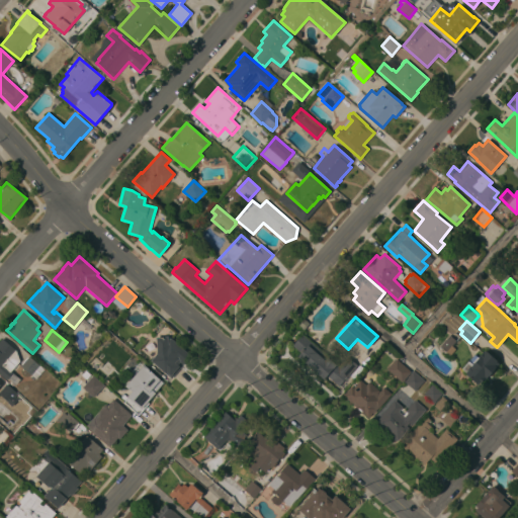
[(339,385),(332,379),(330,382),(325,378),(324,379),(298,356),(300,353),(292,345),(303,334),(338,366),(347,356),(357,365),(339,385)]
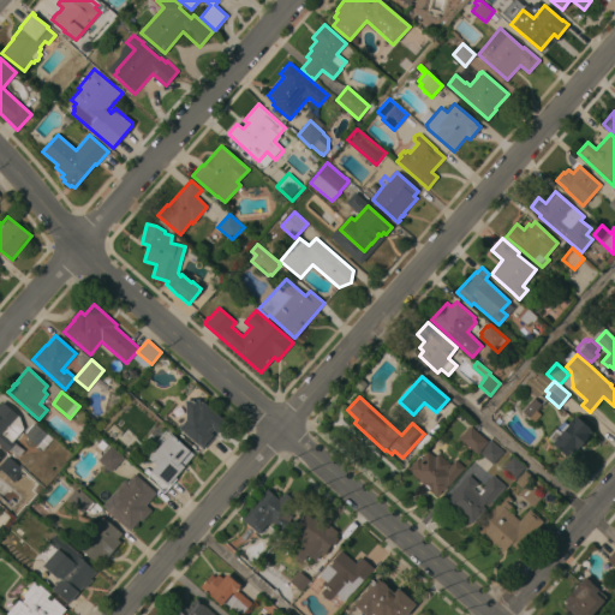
[(533,398),(542,405),(536,411),(541,415),(535,422),(521,411),(533,398)]
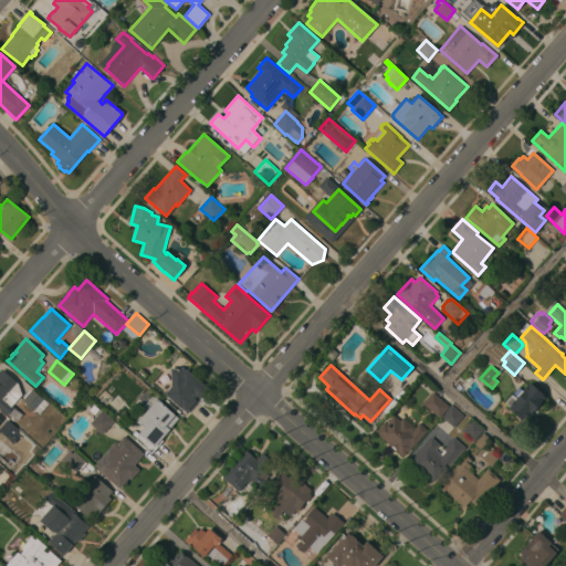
[(165,394),(171,386),(170,368),(184,367),(184,371),(185,369),(186,370),(187,369),(203,384),(194,396),(199,400),(188,413),(165,394)]
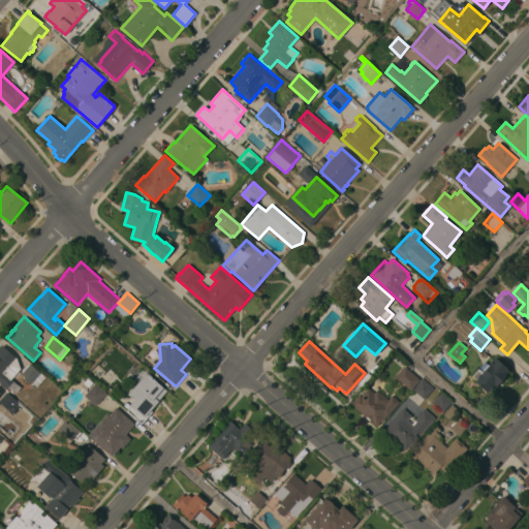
[(0,381),(0,347),(2,345),(17,359),(20,369),(11,379),(21,387),(14,395),(0,381)]
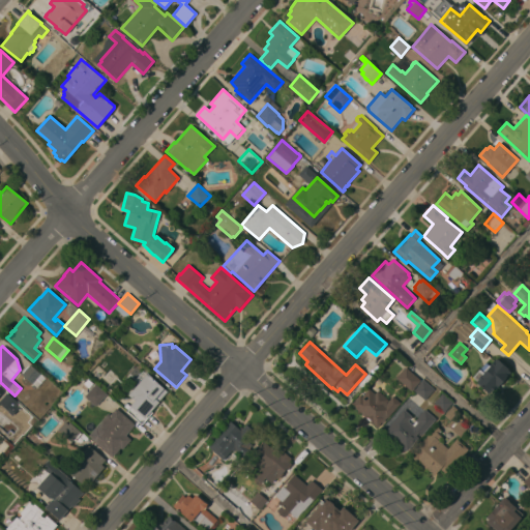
[(499,386),(496,384),(490,393),(476,382),(477,381),(473,378),(484,362),(490,366),(496,359),(508,370),(510,372),(499,386)]
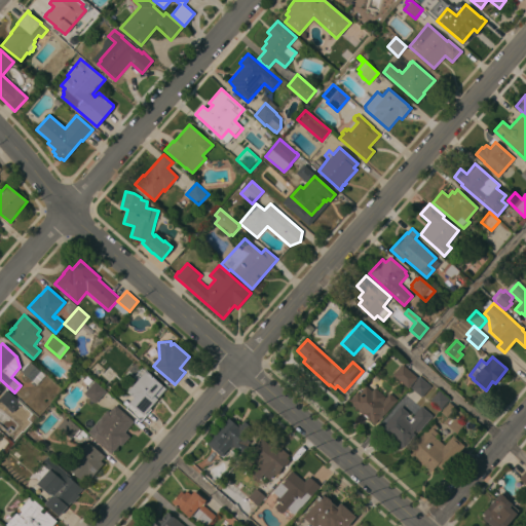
[(21,372),(29,362),(44,375),(36,384),(21,372)]
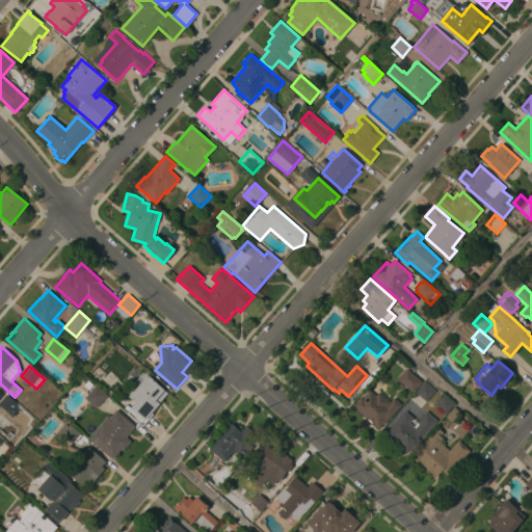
[(398,379),(407,369),(422,381),(413,393),(398,379)]
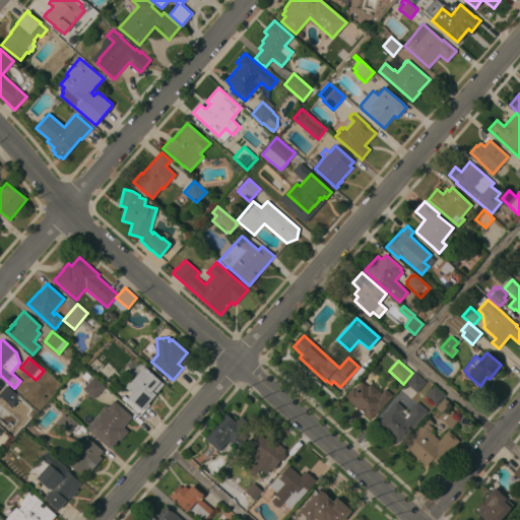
[(147,403),(149,404),(139,416),(125,404),(129,399),(127,398),(132,393),(126,387),(144,367),(164,384),(147,403)]
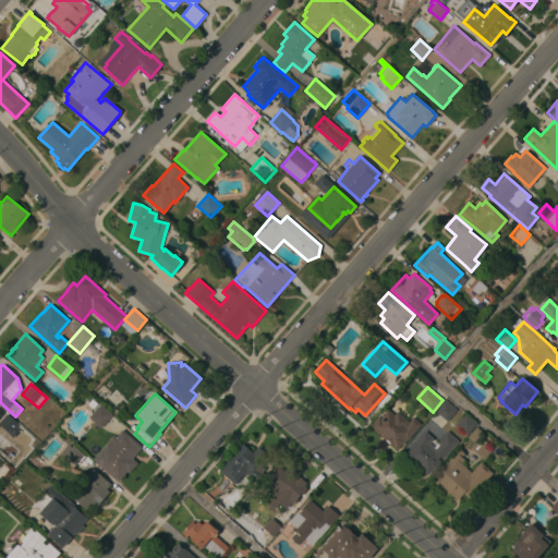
[(457,410),(447,421),(446,420),(445,421),(436,413),(437,412),(436,411),(445,400),(457,410)]
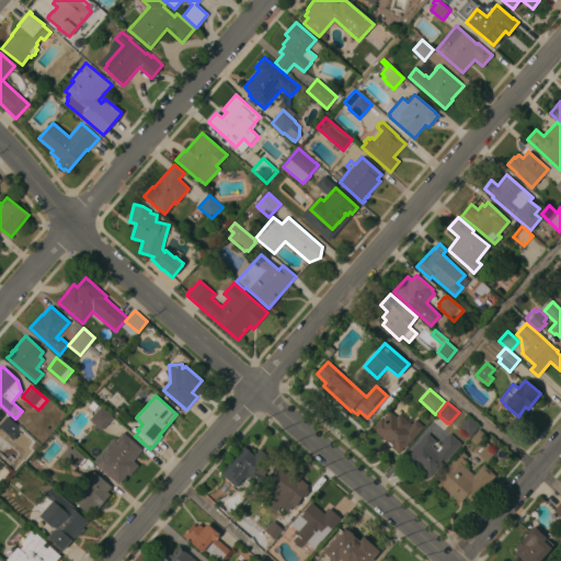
[(113,418),(101,431),(89,420),(101,407),(113,418)]
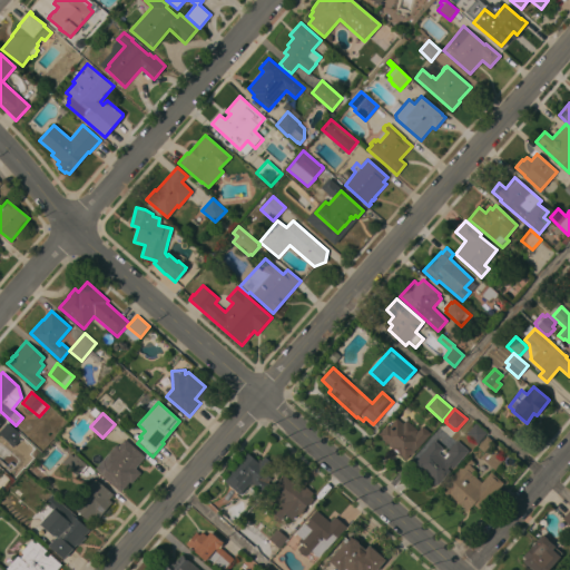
[(416,450),(415,449),(405,460),(377,435),(386,425),(389,426),(396,418),(403,424),(406,420),(418,431),(422,426),(431,433),(416,450)]
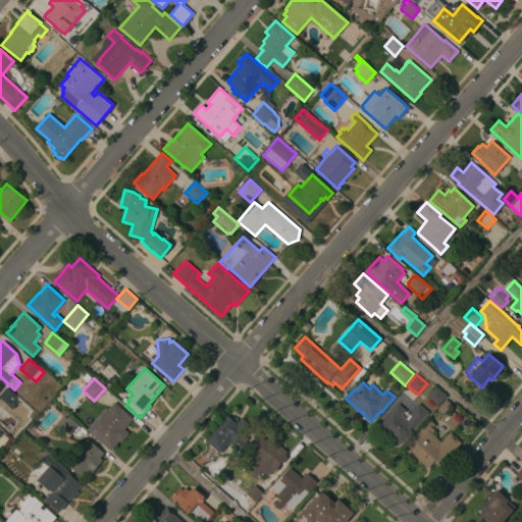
[(17,397),(14,400),(17,403),(12,409),(0,398),(0,394),(6,387),(17,397)]
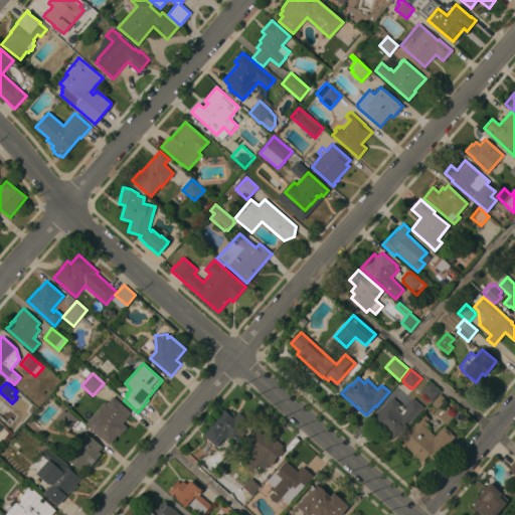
[(440,390),(432,400),(421,392),(430,382),(440,390)]
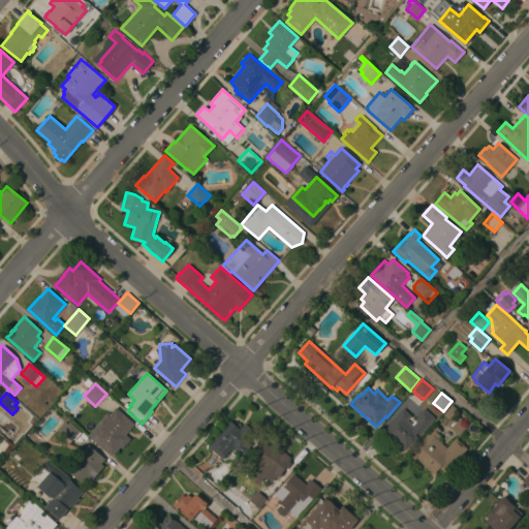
[(452,405),(457,409),(454,413),(468,426),(460,436),(446,424),(449,421),(443,414),(452,405)]
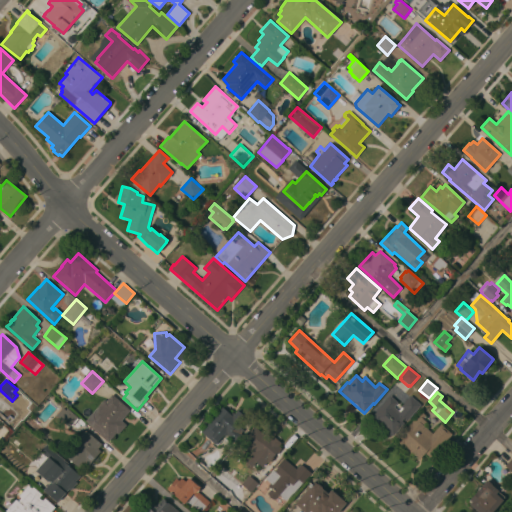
[(130,410),(121,420),(126,425),(118,434),(116,433),(108,441),(85,421),(104,399),(106,401),(112,394),(130,410)]
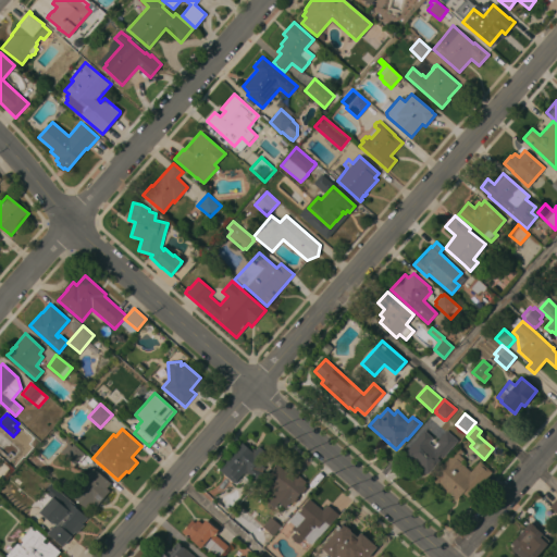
[(458,440),(443,457),(440,454),(436,458),(440,460),(428,473),(425,472),(425,473),(420,469),(421,468),(412,460),(411,462),(403,455),(424,430),(433,437),(429,443),(433,446),(436,443),(436,442),(446,430),(458,440)]
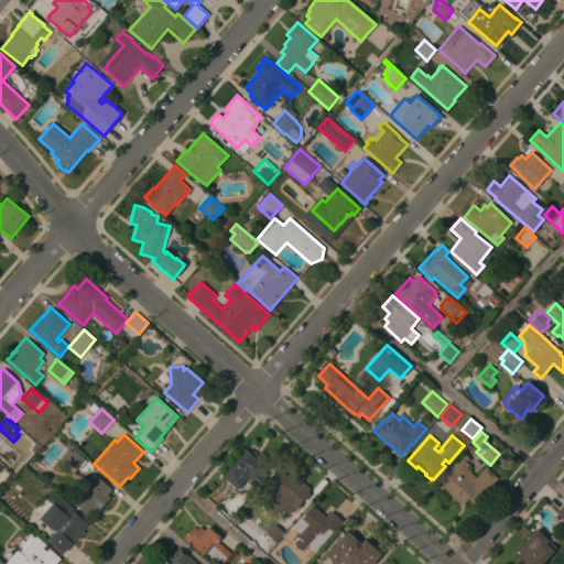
[(85,459),(76,469),(62,457),(69,448),(73,452),(74,451),(85,459)]
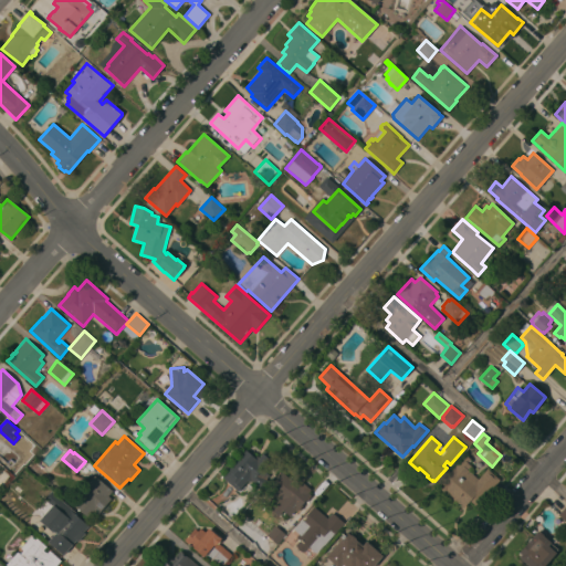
[(245,450),(254,458),(257,456),(259,458),(262,453),(265,456),(266,454),(271,459),(261,471),(269,478),(260,488),(251,480),(250,482),(248,480),(238,491),(222,478),(245,450)]
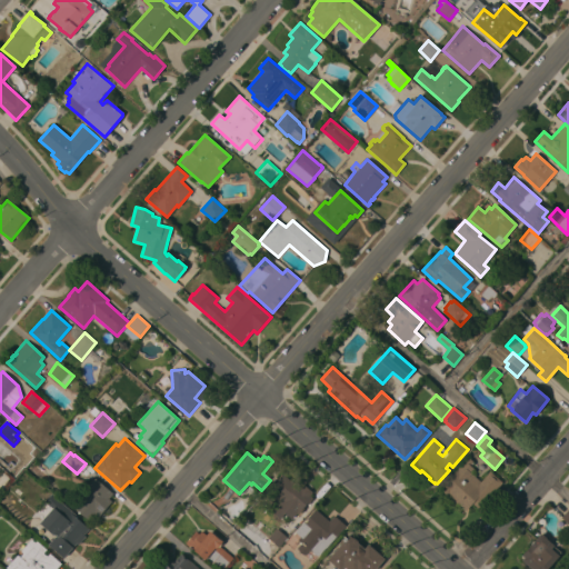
[(479,510),(471,503),(466,511),(440,489),(467,457),(473,462),(470,466),(473,469),(470,472),(481,481),(489,471),(502,482),(479,510)]
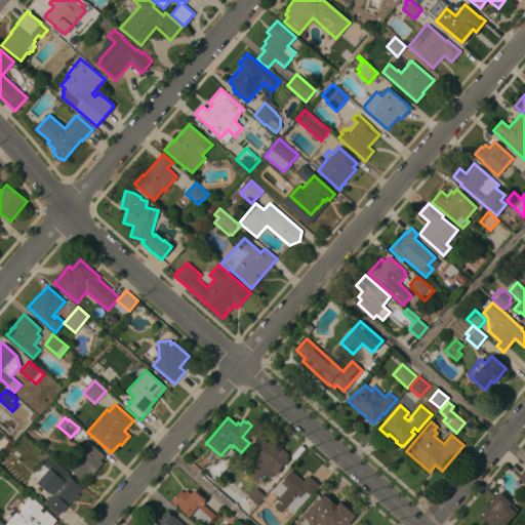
[(276,475),(274,473),(269,479),(263,474),(258,479),(250,473),(259,461),(247,451),(259,437),(274,448),(275,447),(278,449),(280,447),(288,454),(285,457),(289,459),(276,475)]
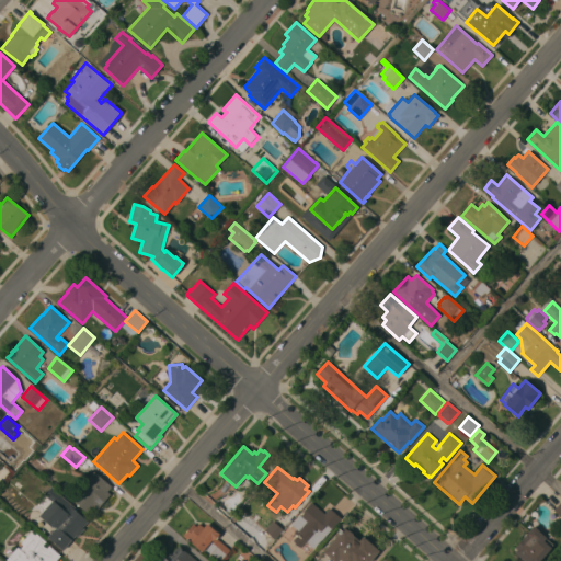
[(73,501),(78,495),(76,493),(93,471),(112,488),(109,492),(111,493),(96,510),(92,506),(87,513),(73,501)]
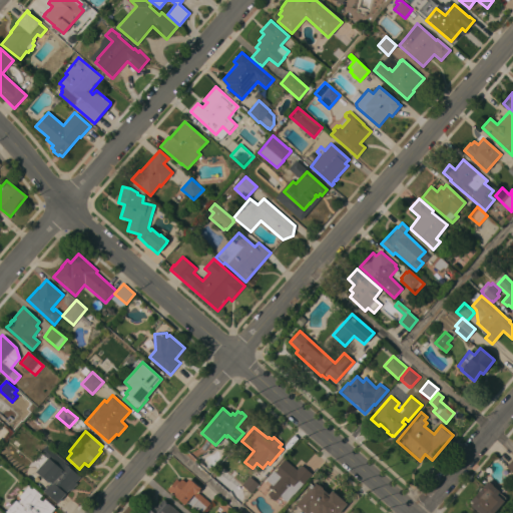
[(43,491),(50,483),(49,482),(48,483),(36,472),(47,458),(40,452),(46,445),(70,466),(69,467),(80,477),(75,482),(77,484),(70,491),(69,490),(57,503),(43,491)]
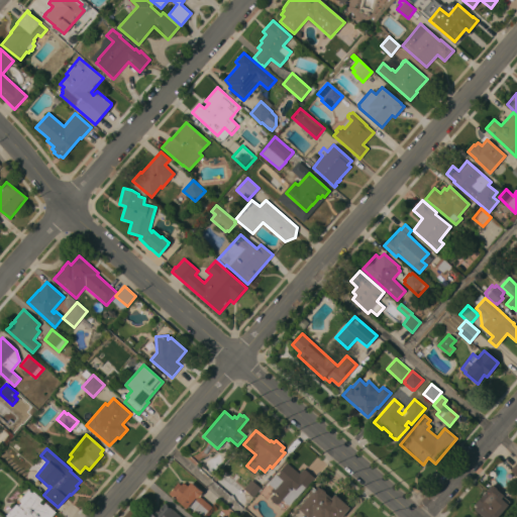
[(516,459),(516,460),(508,472),(516,478),(516,459)]
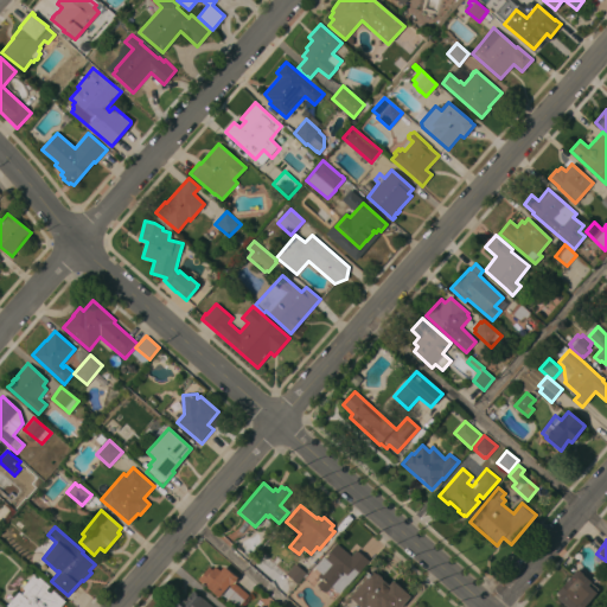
[(323,558),(324,560),(337,544),(347,554),(356,544),(359,548),(357,550),(370,562),(349,587),(346,585),(333,599),(326,593),(331,587),(330,586),(325,592),(317,585),(321,580),(318,577),(311,586),(304,579),(312,568),(319,574),(320,573),(315,568),(323,558)]
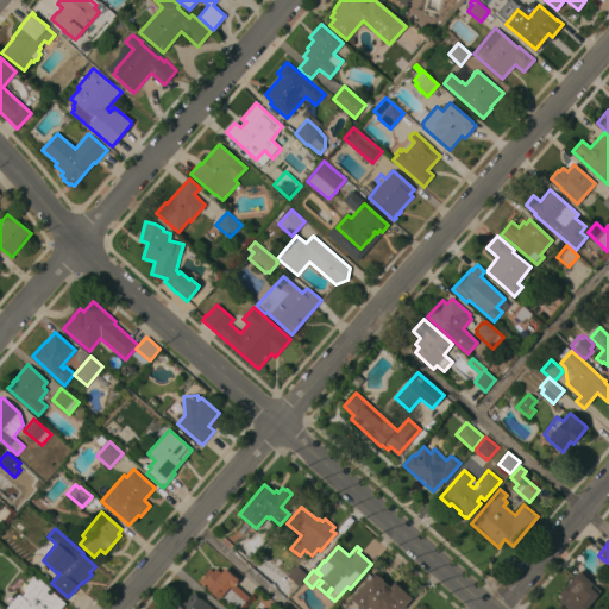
[(307,575),(297,585),(287,576),(296,565),(307,575)]
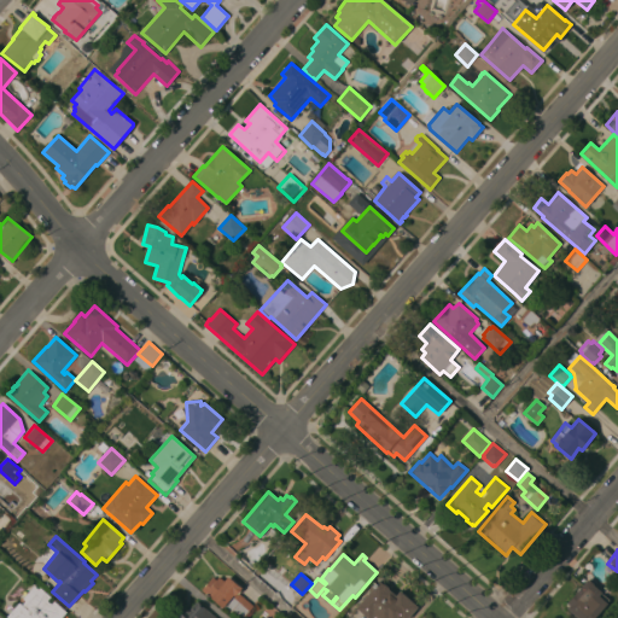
[(243,617),(226,605),(222,608),(202,590),(213,577),(216,579),(219,577),(222,581),(226,576),(238,586),(239,584),(242,588),(239,590),(242,590),(238,594),(252,606),(243,617)]
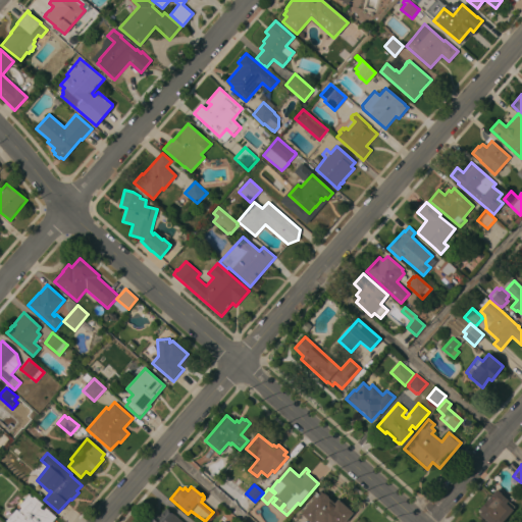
[(487,521),(479,514),(481,512),(478,509),(496,489),(498,490),(499,490),(502,493),(501,494),(515,507),(512,509),(513,510),(502,521),(487,521)]
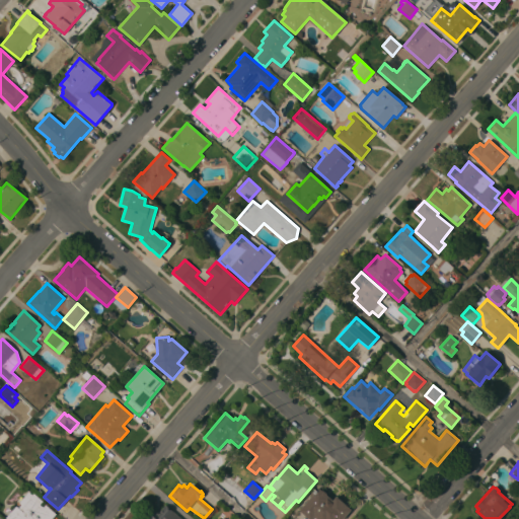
[(351,510),(343,518),(316,518),(313,516),(310,518),(295,518),(293,517),(318,488),(321,492),(323,491),(326,494),(326,495),(332,501),(336,497),(351,510)]
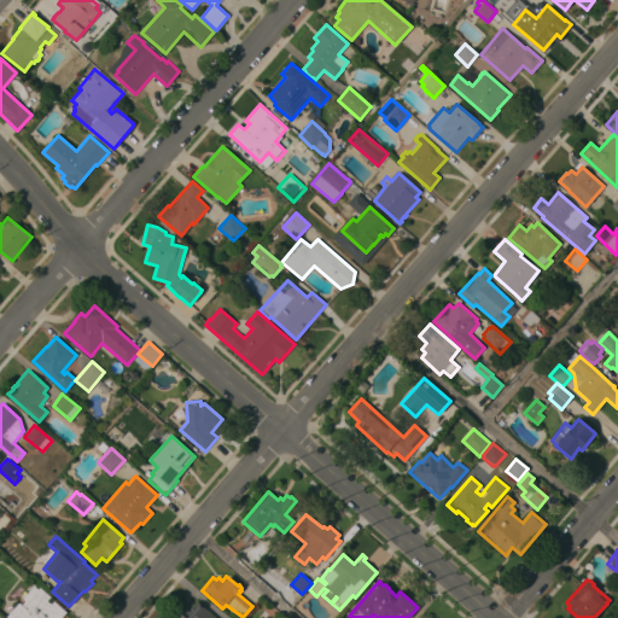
[(9,617),(7,617),(19,602),(22,605),(25,601),(23,599),(34,587),(38,590),(40,588),(50,596),(46,601),(51,605),(53,601),(66,612),(60,617),(9,617)]
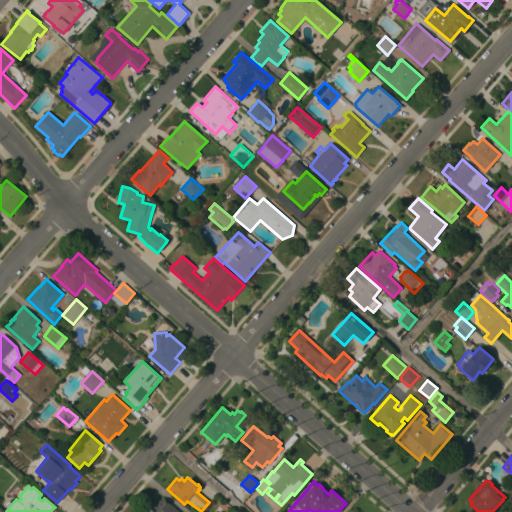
[(179,511),(145,511),(153,503),(156,506),(163,498),(179,511)]
